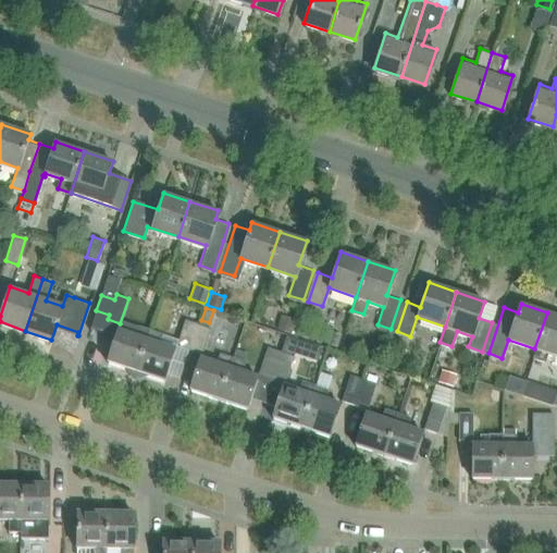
[(295,317),(281,312),(275,327),(289,331),(295,317)]
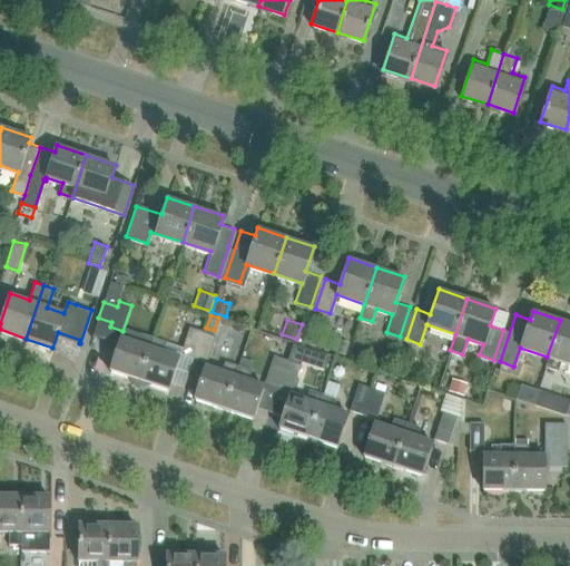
[(569,323),(560,320),(547,357),(543,366),(557,370),(559,361),(569,364),(569,323)]
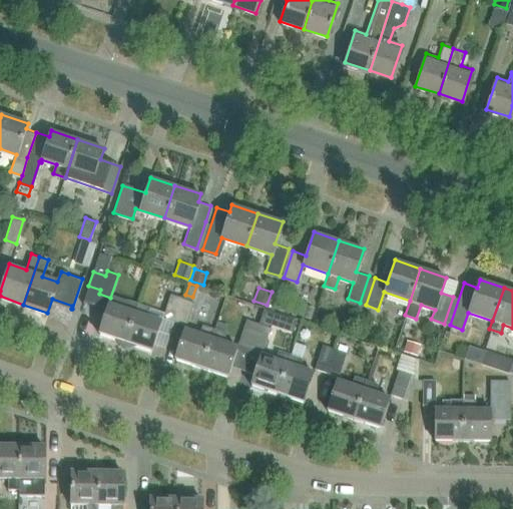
[(174,320),(181,297),(170,293),(162,317),(174,320)]
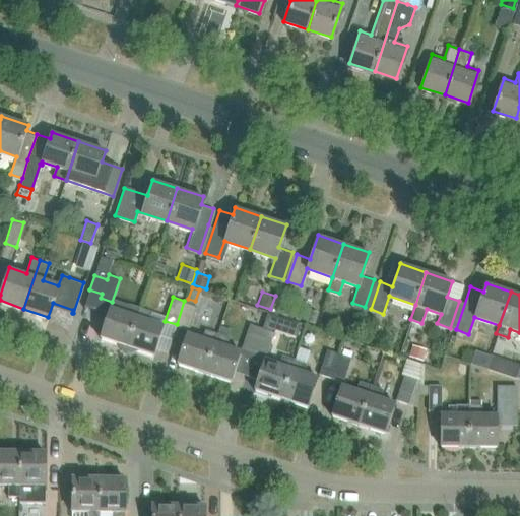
[(184,301),(177,324),(188,328),(196,305),(184,301)]
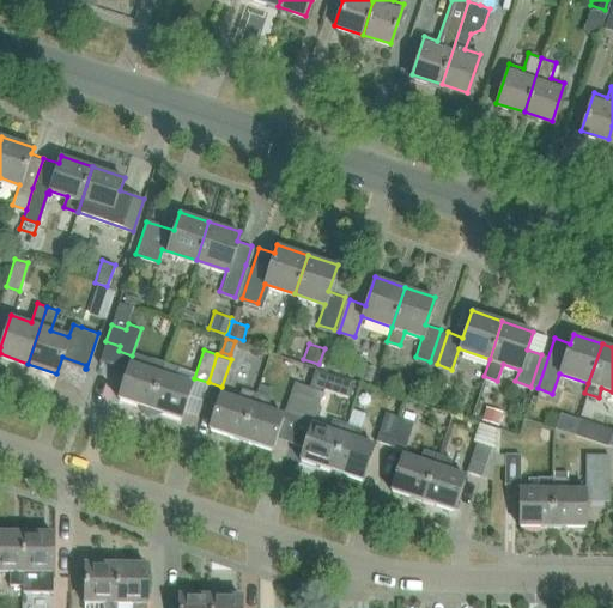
[(119,395),(150,405),(164,362),(151,357),(147,366),(131,360),(119,395)]
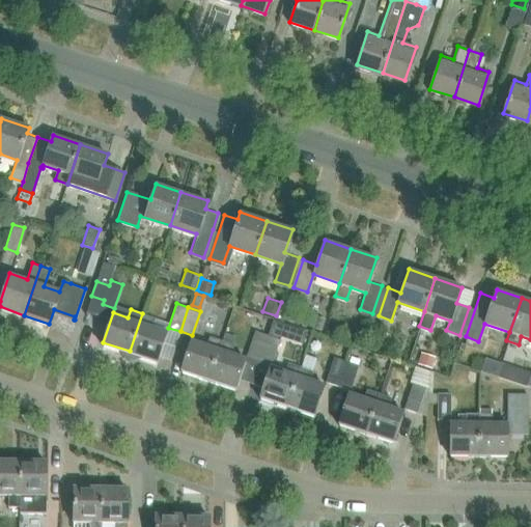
[(142,313),(130,351),(157,361),(167,331),(151,326),(155,317),(142,313)]
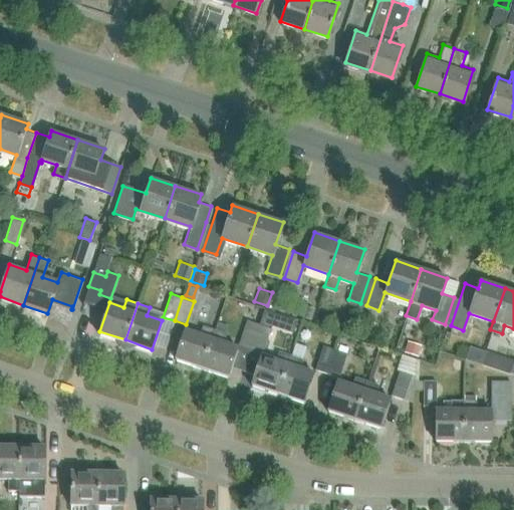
[(314,307),(303,303),(299,314),(310,318),(314,307)]
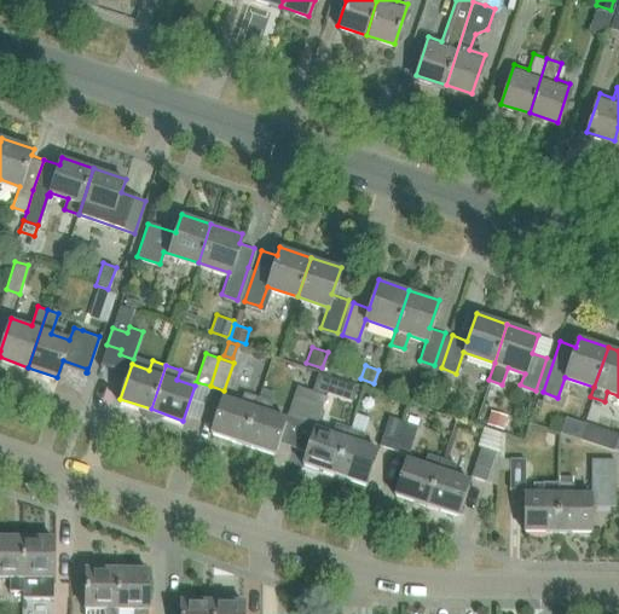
[(317,371),(311,389),(301,417),(316,423),(325,394),(324,393),(329,376),(317,371)]
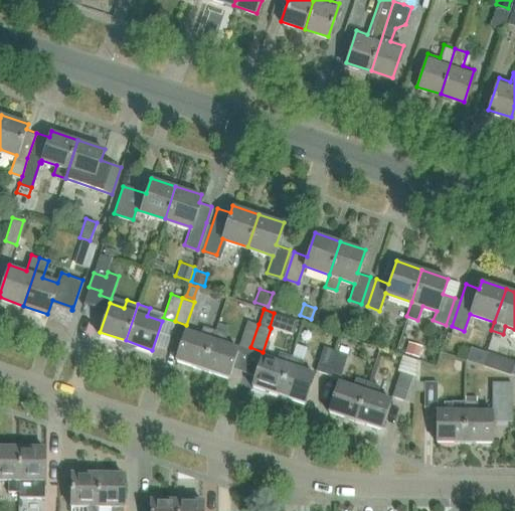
[(250,347),(259,324),(246,320),(238,343),(250,347)]
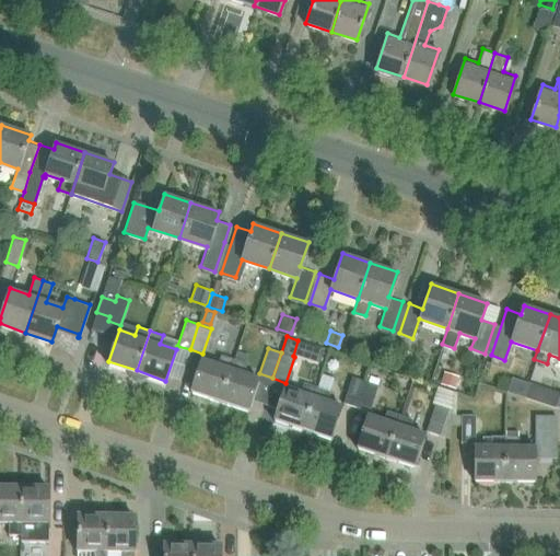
[(248,355),(236,350),(234,358),(246,362),(248,355)]
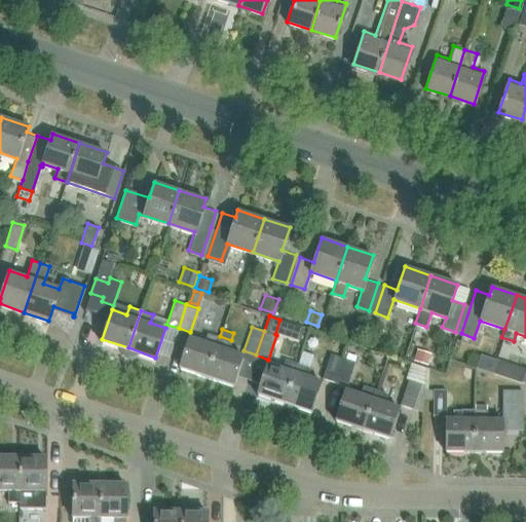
[(180,366),(207,375),(220,336),(208,332),(204,340),(189,336),(180,366)]
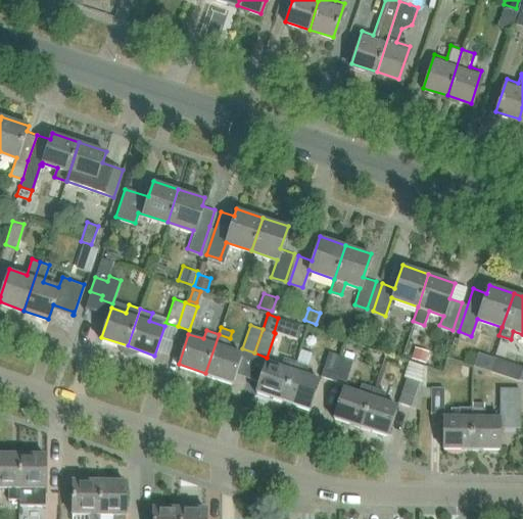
[(219,334),(205,373),(231,381),(241,351),(227,347),(230,338),(219,334)]
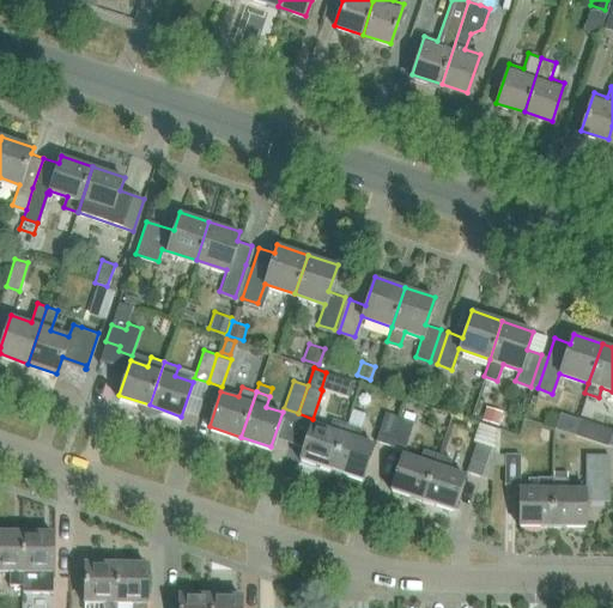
[(503,408),(485,403),(481,419),(498,424),(503,408)]
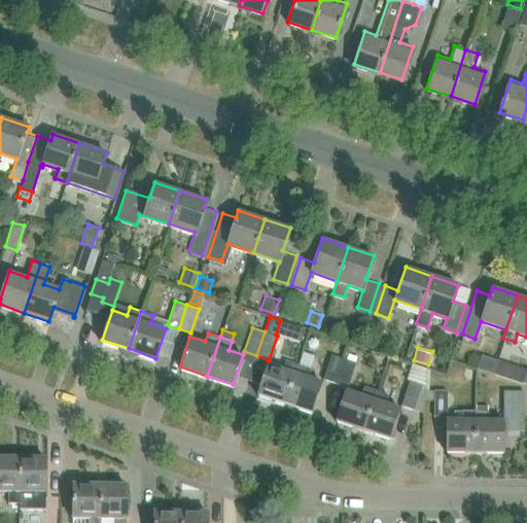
[(335,382),(343,357),(331,354),(323,378),(335,382)]
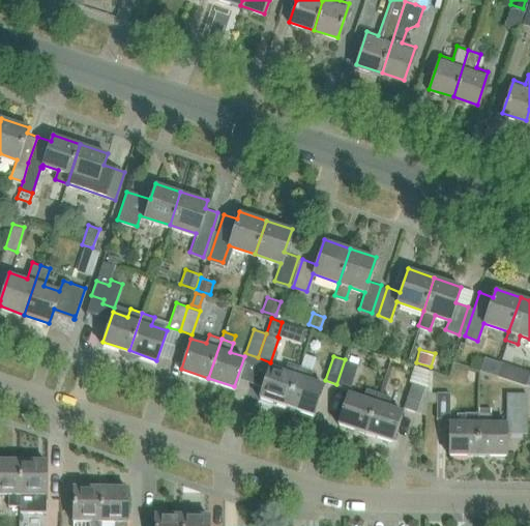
[(345,359),(336,384),(348,388),(356,363),(345,359)]
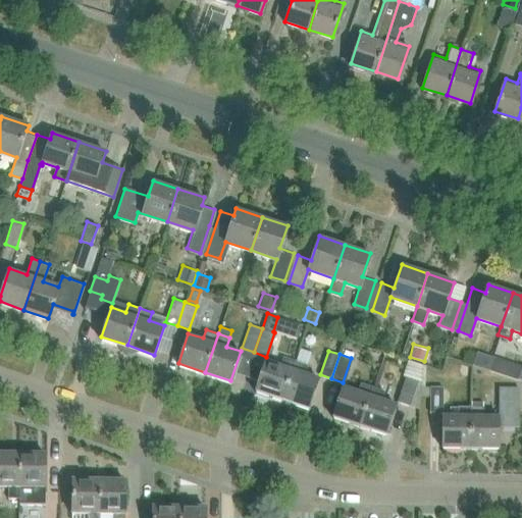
[(256,390),(282,399),(296,360),(283,356),(280,364),(266,360),(256,390)]
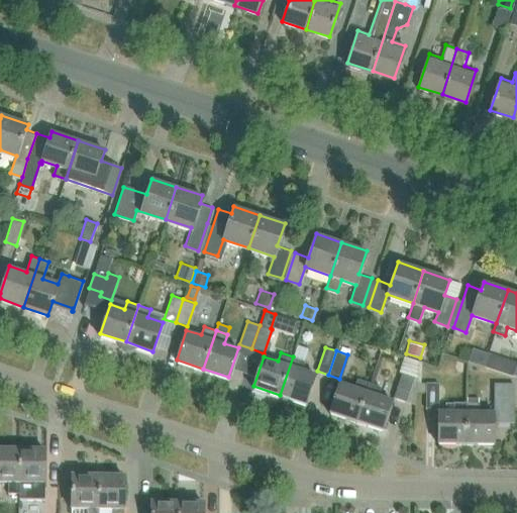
[(489,353),(485,367),(512,375),(516,362),(489,353)]
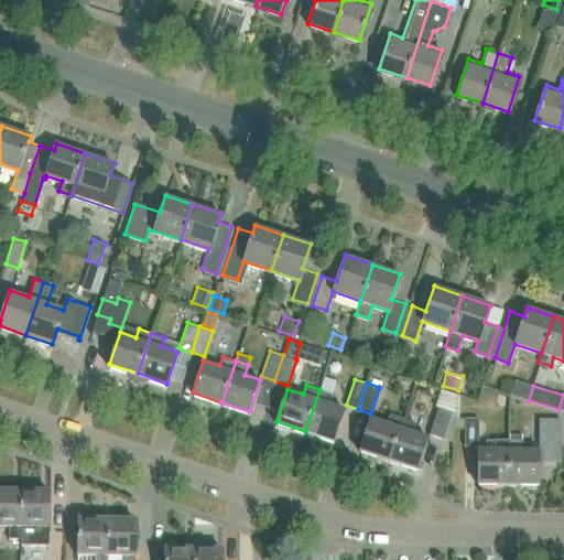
[(320,389),(305,431),(334,441),(345,409),(327,404),(331,394),(320,389)]
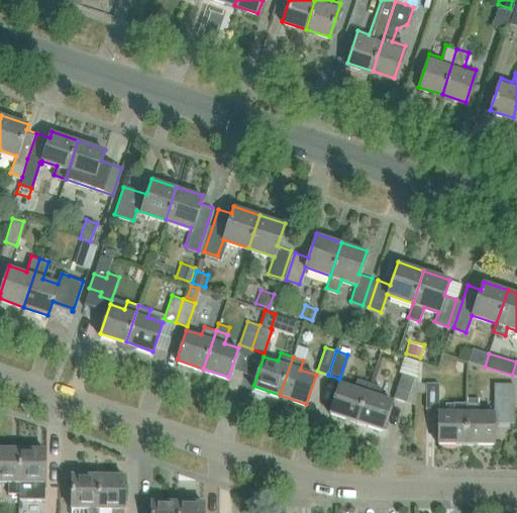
[(403,400),(411,377),(401,374),(393,397),(403,400)]
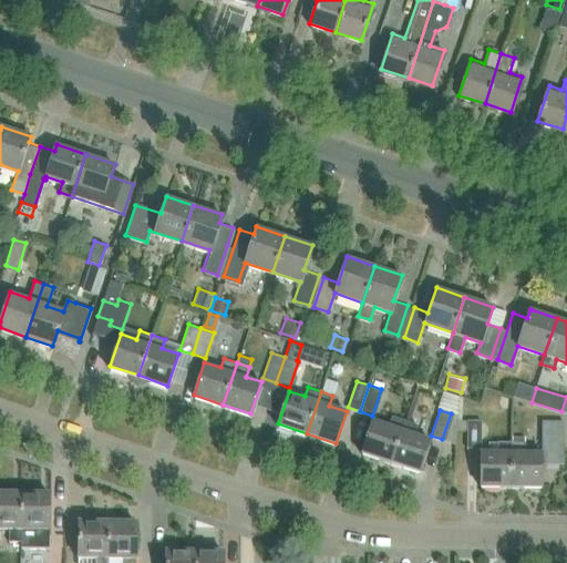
[(361,451),(391,461),(404,419),(393,415),(389,426),(372,420),(361,451)]
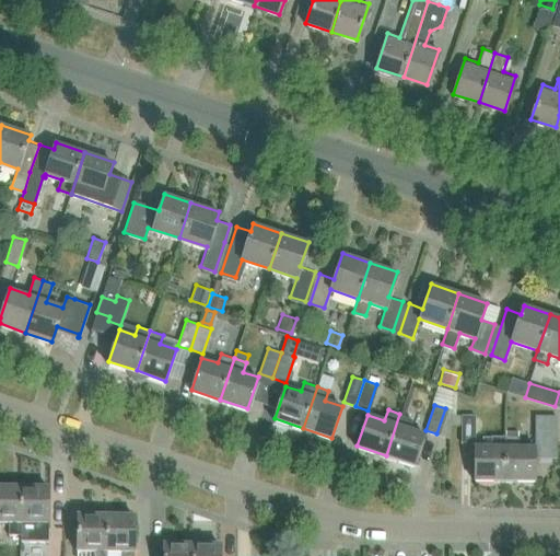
[(475,441),(475,414),(462,413),(462,441),(475,441)]
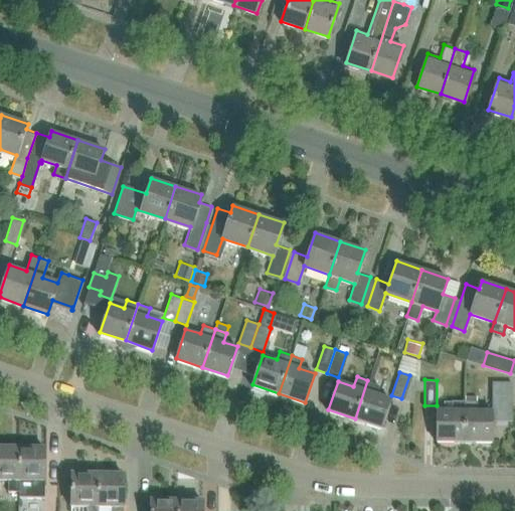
[(367,380),(355,418),(379,428),(389,398),(375,393),(378,384),(367,380)]
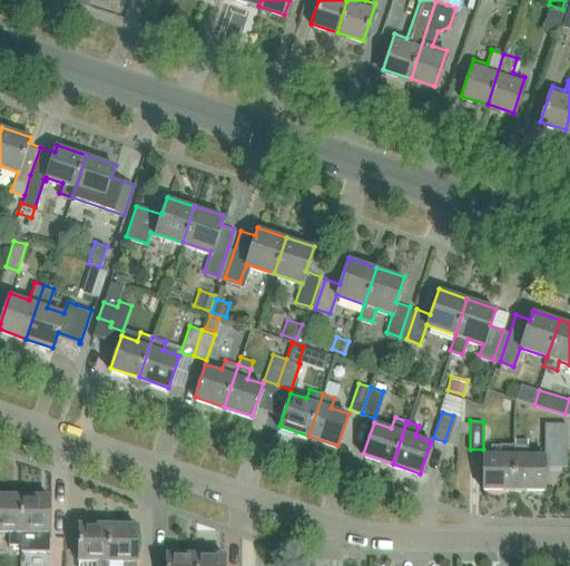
[(514,443),(514,487),(543,488),(543,466),(567,466),(567,422),(543,422),(543,455),(527,455),(527,443),(514,443)]
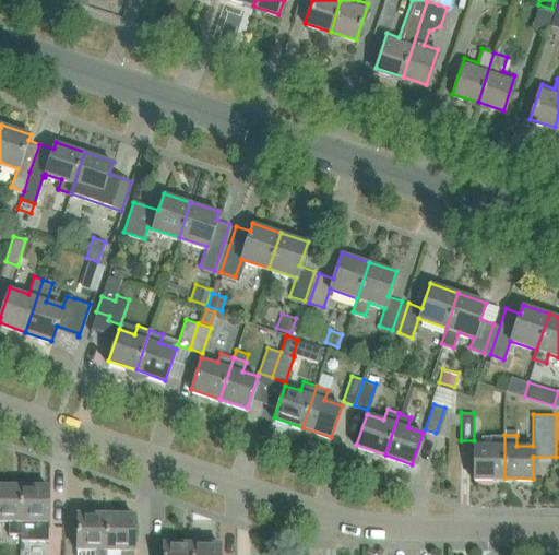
[(504,477),(504,435),(491,435),(491,445),(474,445),(474,477),(504,477)]
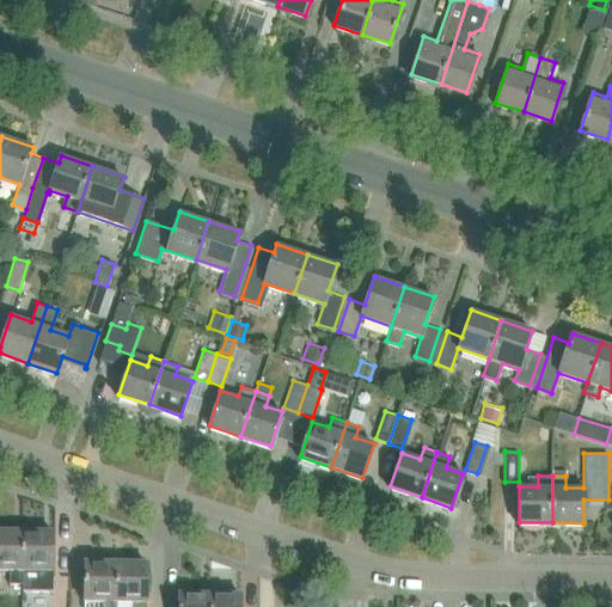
[(22,581),(22,568),(22,529),(0,529),(0,566),(10,568),(10,581),(22,581)]
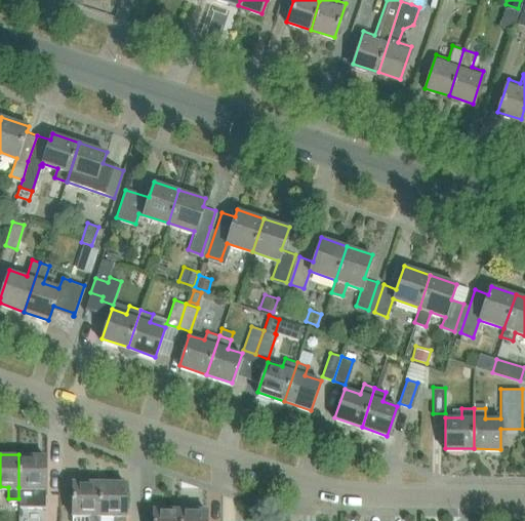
[(45,455),(18,454),(18,487),(18,498),(18,505),(44,506),(45,499),(45,455)]
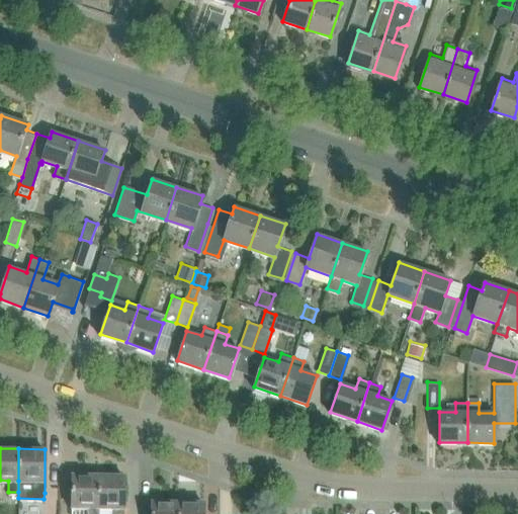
[(98,508),(98,475),(72,475),(71,513),(97,513),(98,508)]
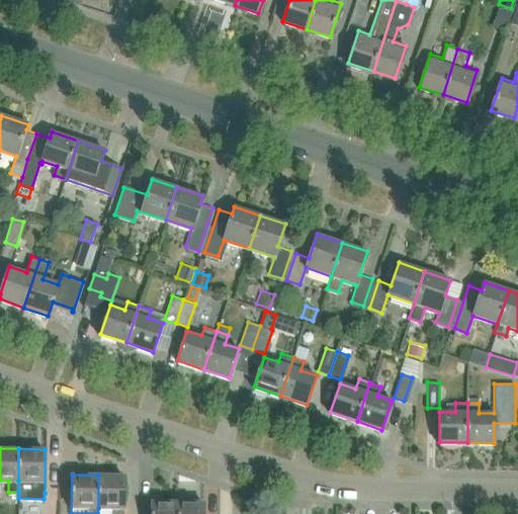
[(98,508),(112,508),(111,513),(122,513),(123,476),(98,475),(98,508)]
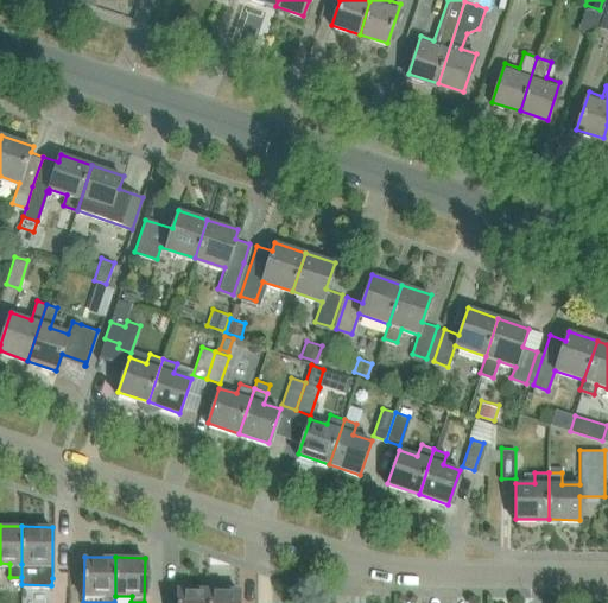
[(208,602),(208,589),(178,589),(177,602),(208,602)]
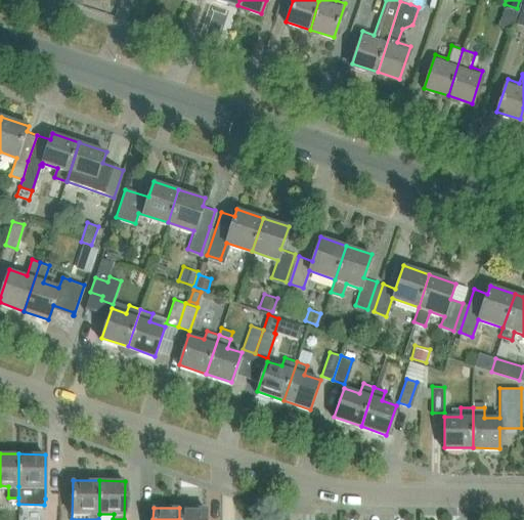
[(205,519),(206,508),(179,508),(179,519),(205,519)]
